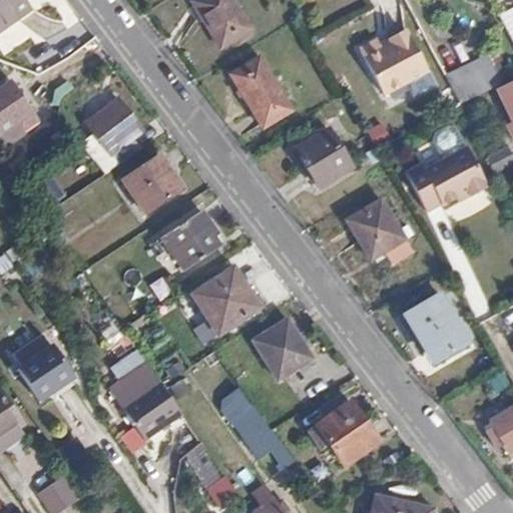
[(25,0),(0,0),(0,25),(29,5),(25,0)]
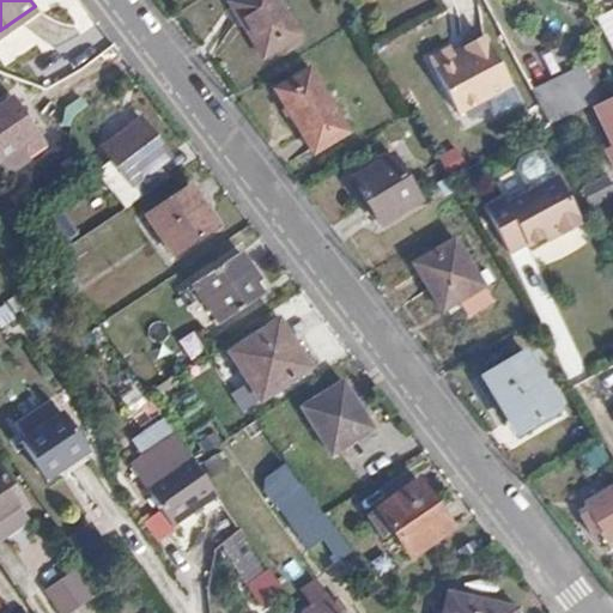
[(298,38),(277,0),(230,0),(229,0),(261,58),(298,38)]
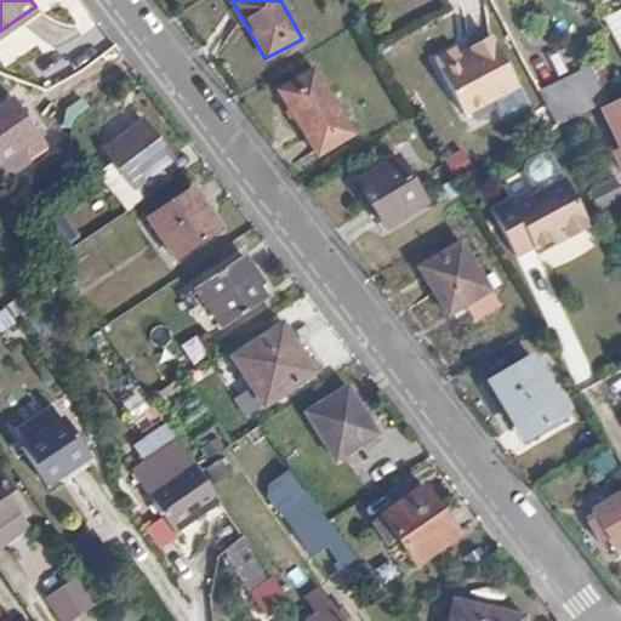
[(620,57),(620,18),(604,28),(620,57)]
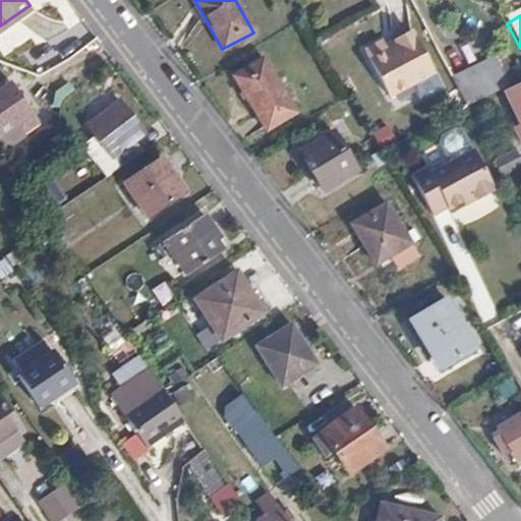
[(433,71),(413,34),(368,57),(388,96),(433,71)]
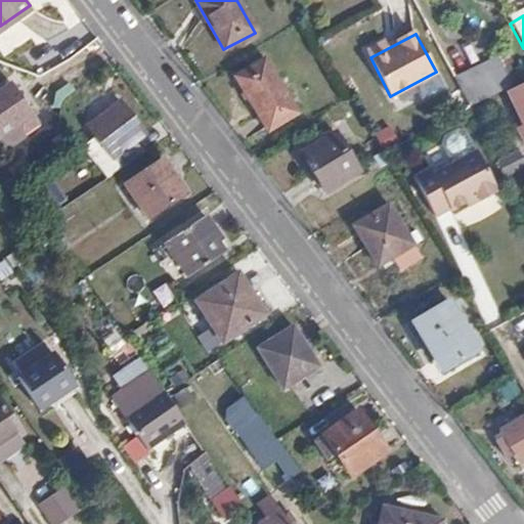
[(298,112),(265,56),(234,72),(266,128),(298,112)]
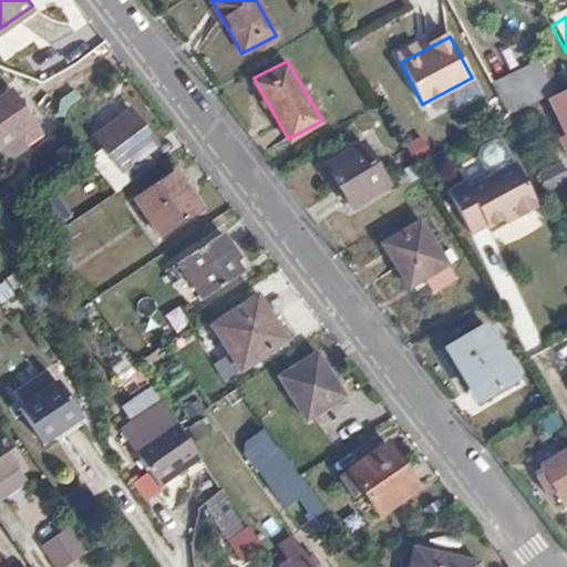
[(491,84),(505,113),(557,90),(543,62),(491,84)]
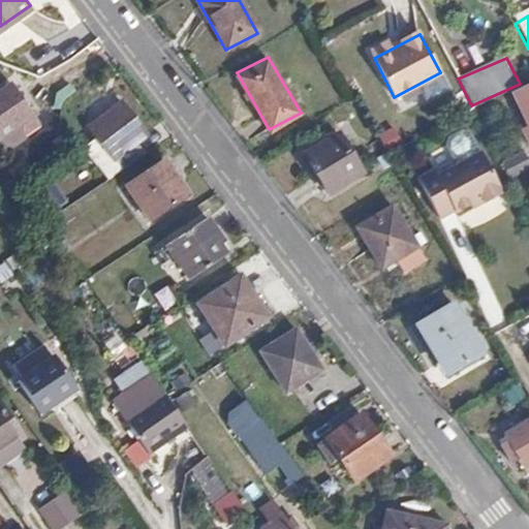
[(528,82),(512,90),(527,124),(519,128),(526,144),(528,142),(528,82)]
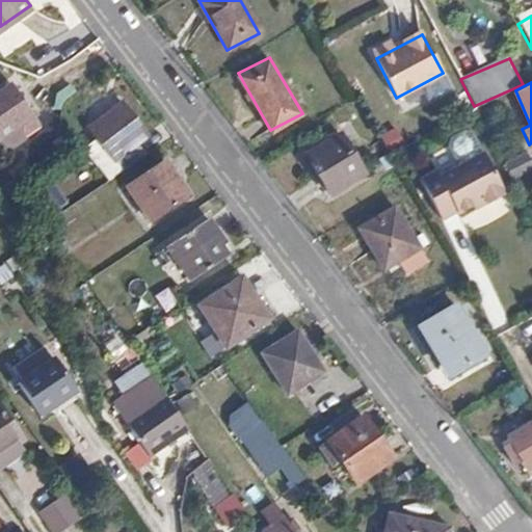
[(8,83),(0,88),(0,137),(4,145),(36,124),(8,83)]
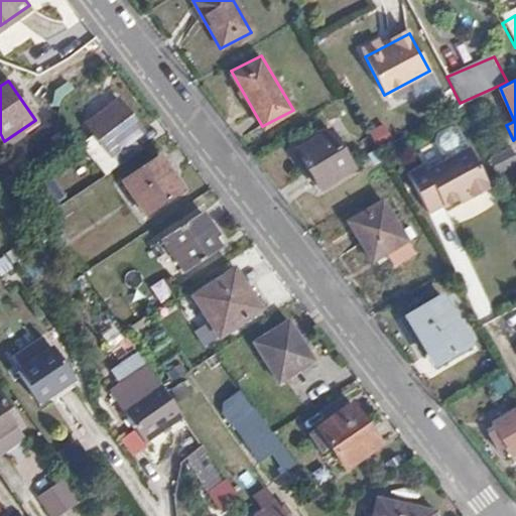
[(108,171),(140,148),(131,136),(141,128),(117,98),(84,121),(93,132),(108,153),(99,159),(108,171)]
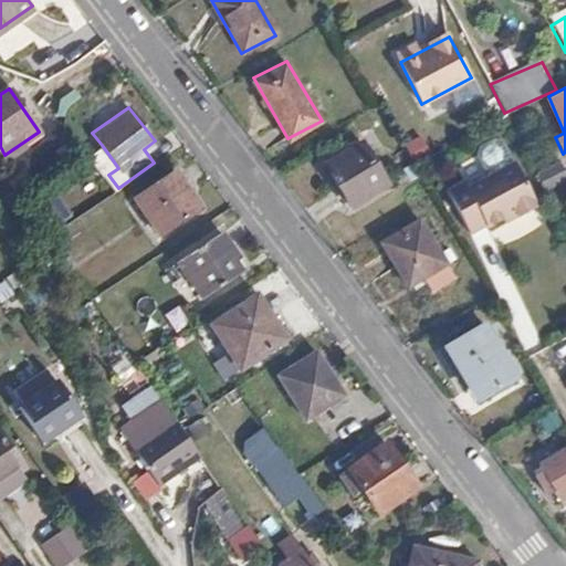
[(488,173),(467,185),(464,179),(446,189),(471,232),(486,224),(489,227),(516,211),(521,217),(536,208),(534,202),(537,201),(514,159),(513,159),(501,138),(494,136),(478,145),(477,152),(488,173)]
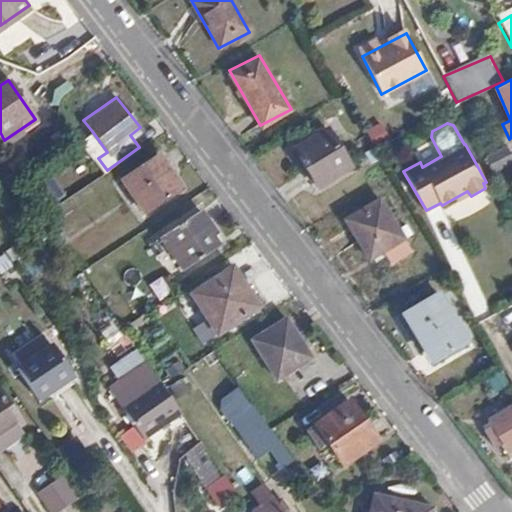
[(380,124),(363,132),(369,147),(387,138),(380,124)]
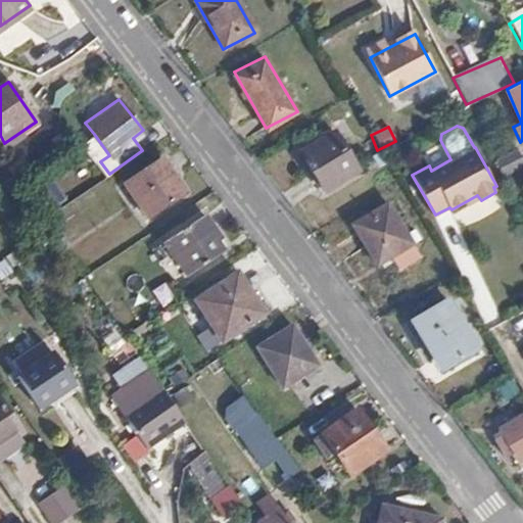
[(357,169),(334,132),(301,150),(323,188),(357,169)]
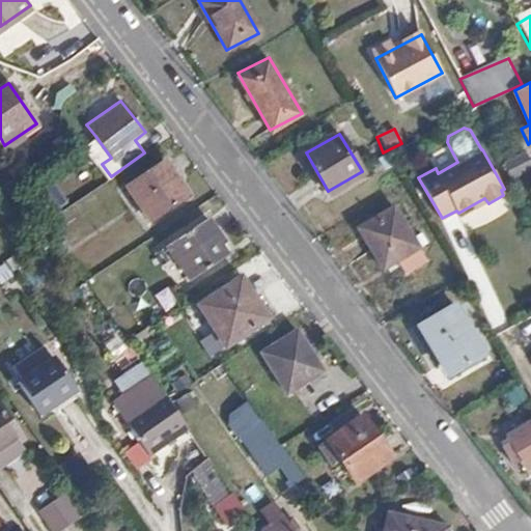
[(111,158),(95,136),(87,142),(102,164),(111,158)]
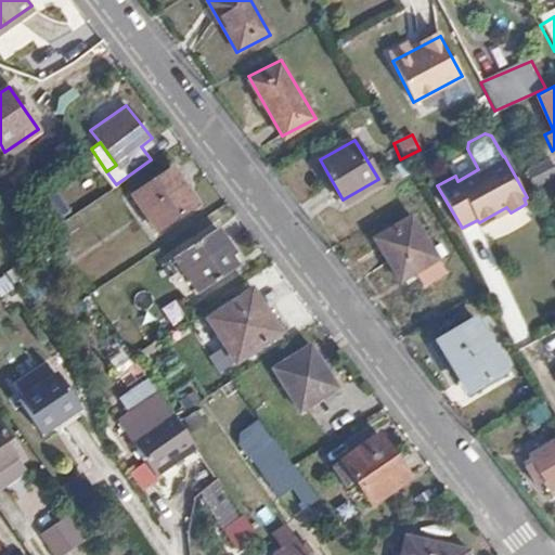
[(554,168),(549,157),(526,168),(534,185),(554,175),(554,168)]
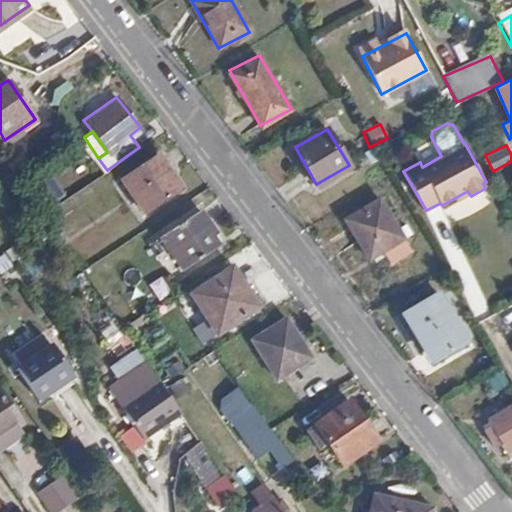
[(181,187),(158,153),(119,179),(142,214),(181,187)]
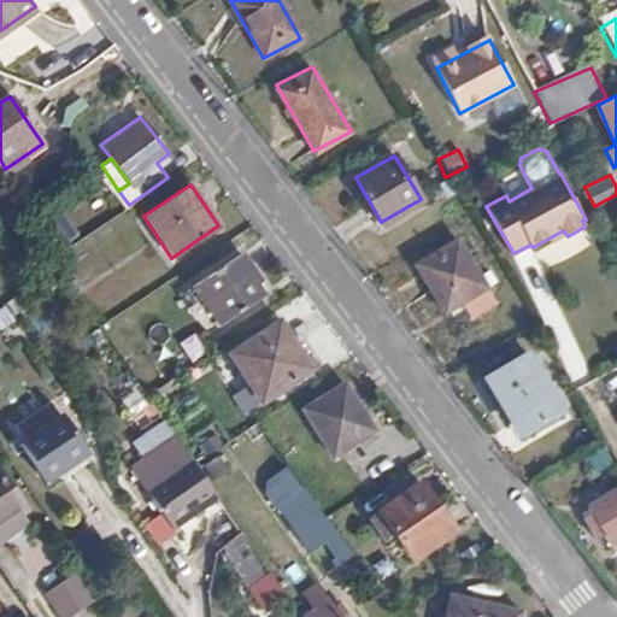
[(23,217),(37,207),(27,191),(12,201),(23,217)]
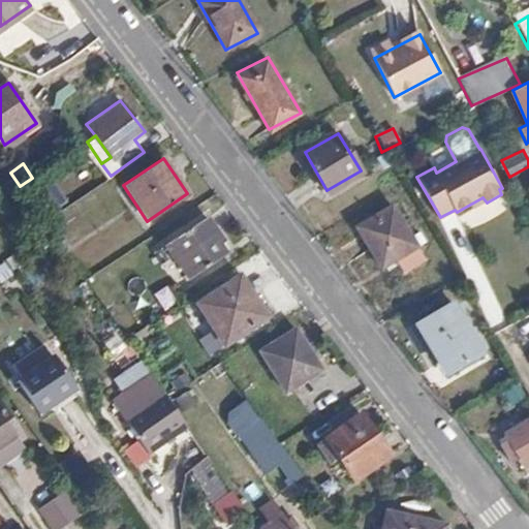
[(403,271),(423,257),(392,206),(355,224),(379,266),(394,257),(403,271)]
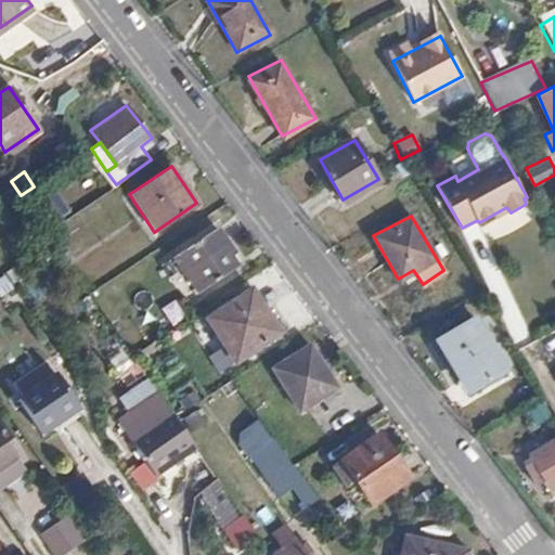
[(226,242),(216,228),(175,254),(199,293),(235,268),(221,246),(226,242)]
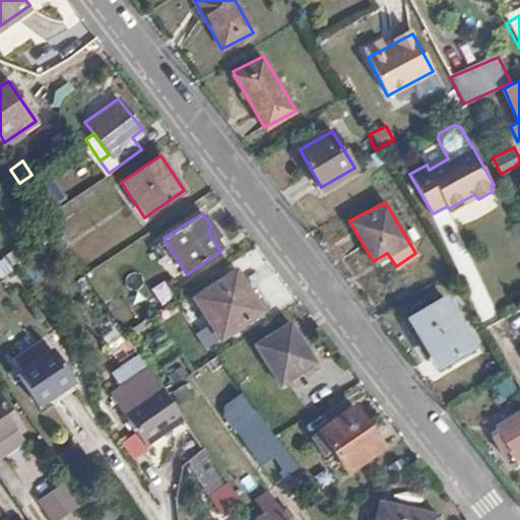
[(0,279),(11,274),(4,259),(0,260),(0,279)]
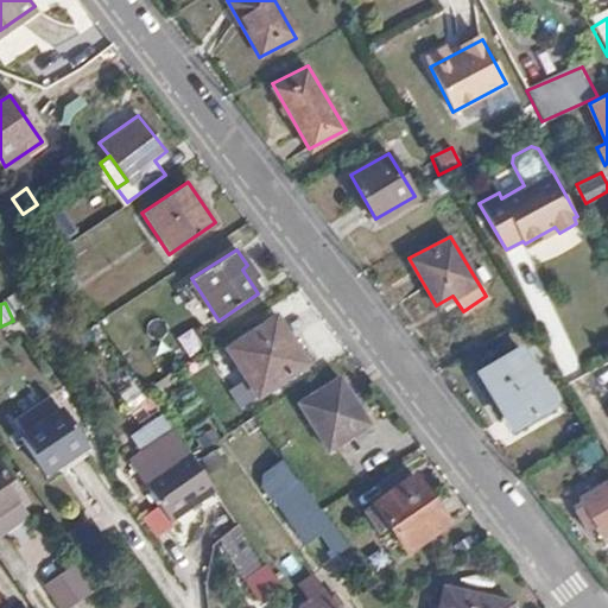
[(305,360),(273,316),(226,349),(257,394),(305,360)]
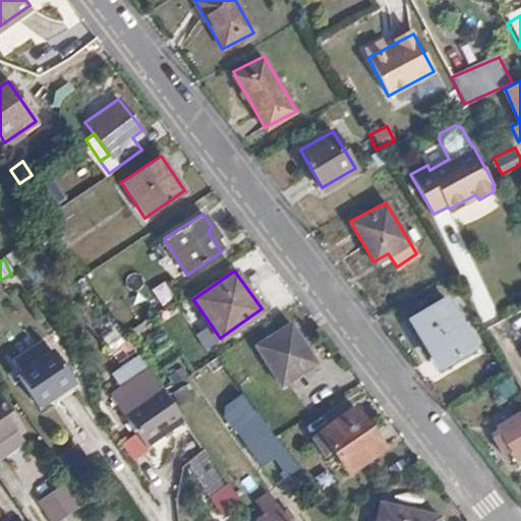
[(474,349),(448,299),(411,319),(440,369),(474,349)]
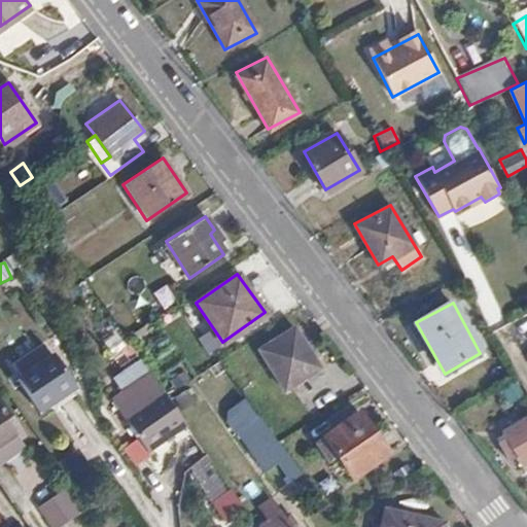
[(319,367),(291,324),(257,348),(285,389),(319,367)]
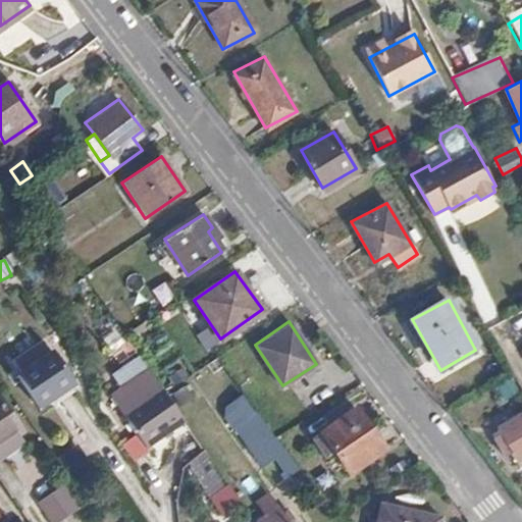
[(116,366),(133,355),(115,328),(99,340),(116,366)]
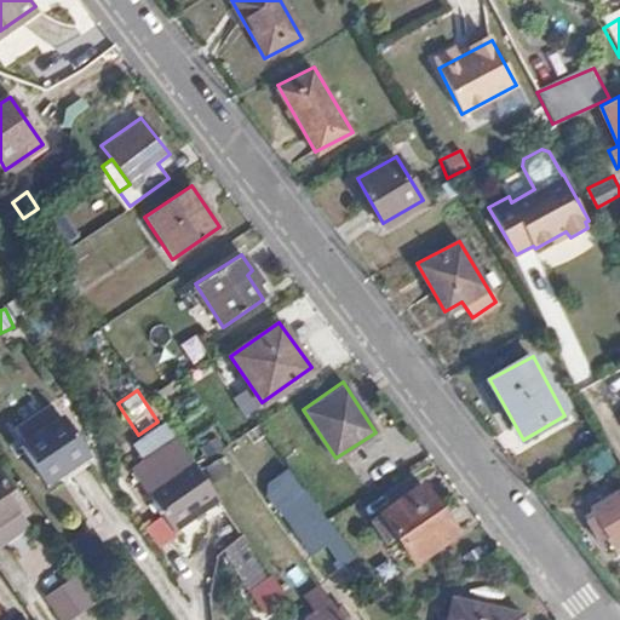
[(46,484),(89,455),(80,442),(62,415),(19,445),(46,484)]
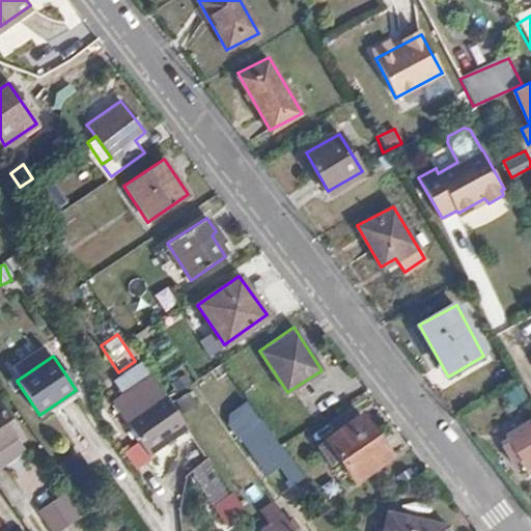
[(186,426),(167,398),(161,389),(122,417),(147,452),(186,426)]
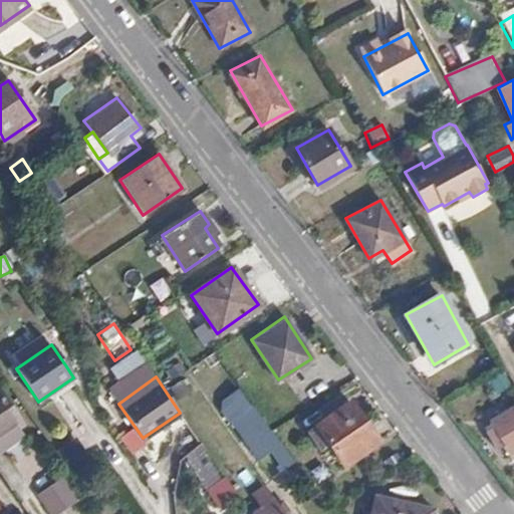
[(0,440),(23,426),(0,393),(0,440)]
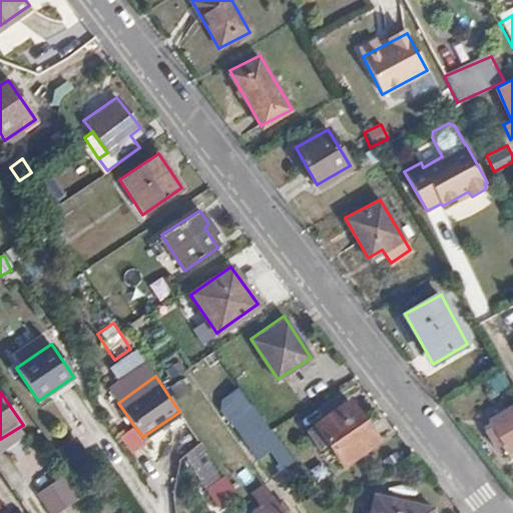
[(377,441),(350,402),(310,428),(322,447),(328,442),(342,463),(377,441)]
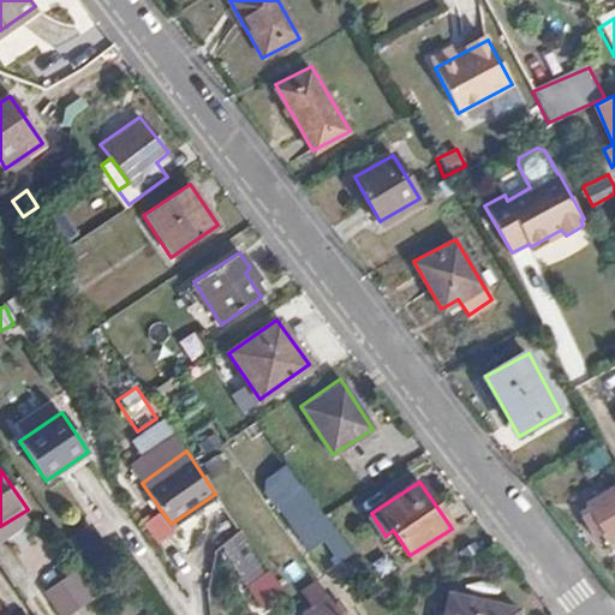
[(607,542),(614,537),(614,488),(586,505),(590,512),(585,515),(595,533),(599,530),(607,542)]
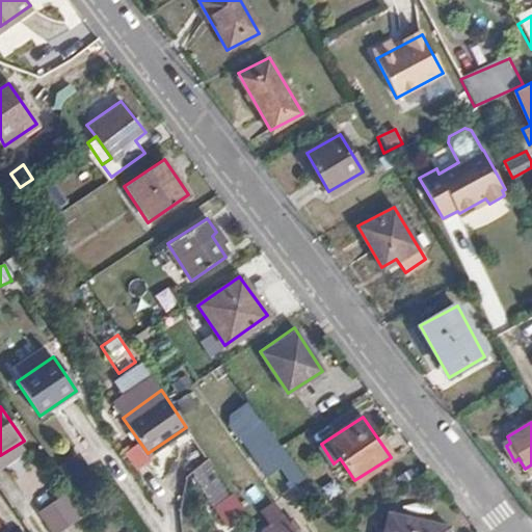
[(303,478),(278,443),(257,458),(280,493),(303,478)]
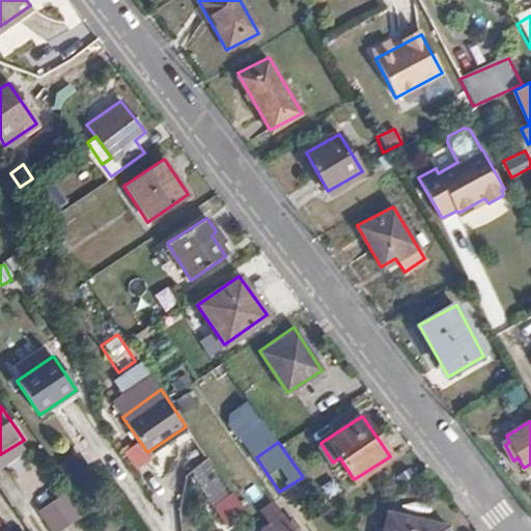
[(222,530),(245,518),(210,458),(187,471),(222,530)]
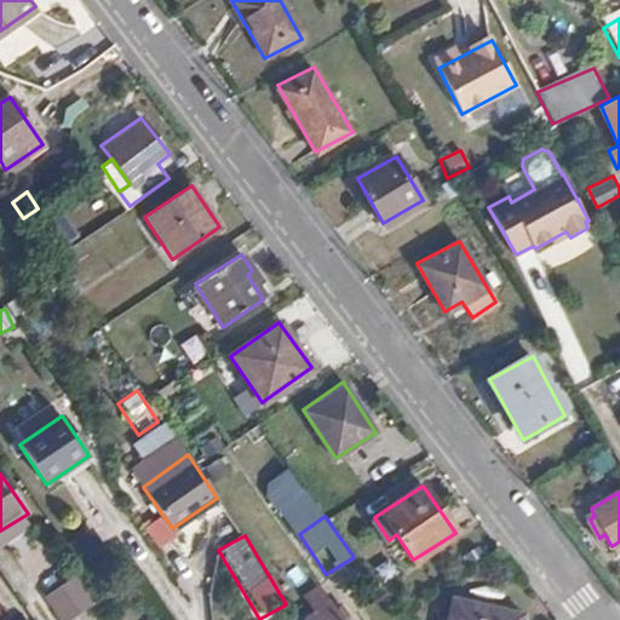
[(76,578),(46,598),(61,619),(70,619),(95,604),(76,578)]
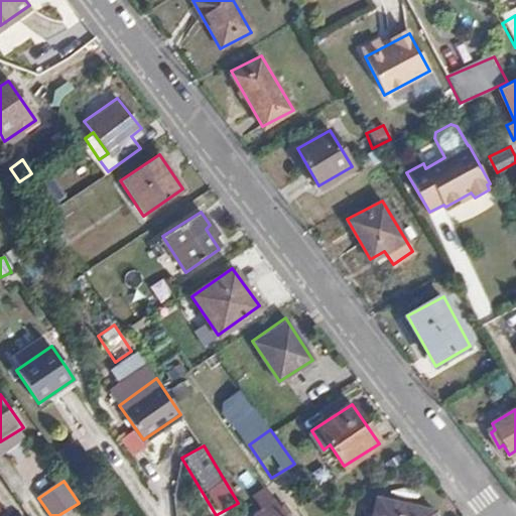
[(289,515),(294,513),(287,503),(279,508),(266,489),(254,499),(261,511),(253,515),(289,515)]
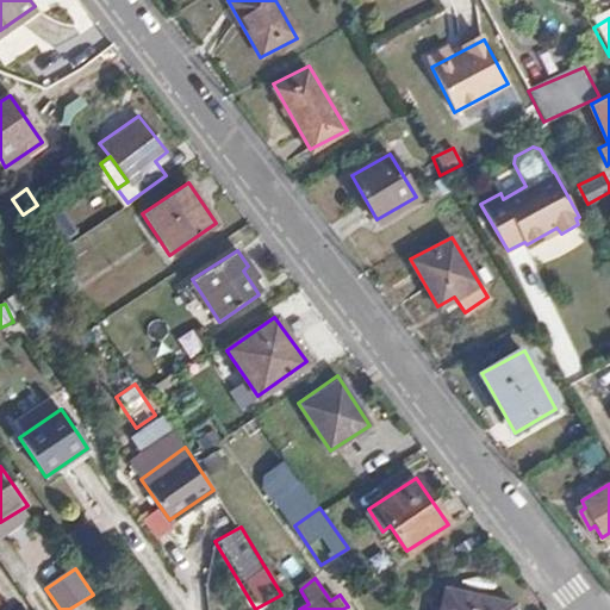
[(511,609),(512,604),(444,586),(439,609),(511,609)]
